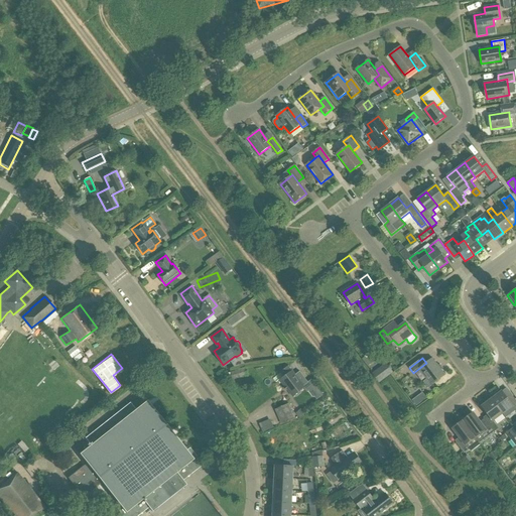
[(426,363),(418,369),(427,380),(423,382),(428,389),(432,386),(431,385),(445,375),(432,358),(426,363)]
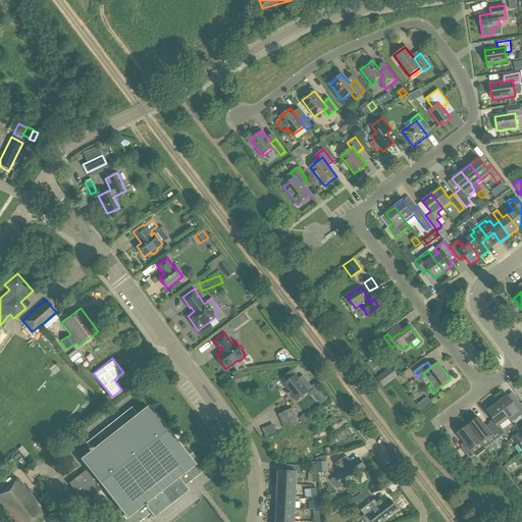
[(283,384),(297,401),(308,392),(292,370),(284,376),(289,381),(283,384)]
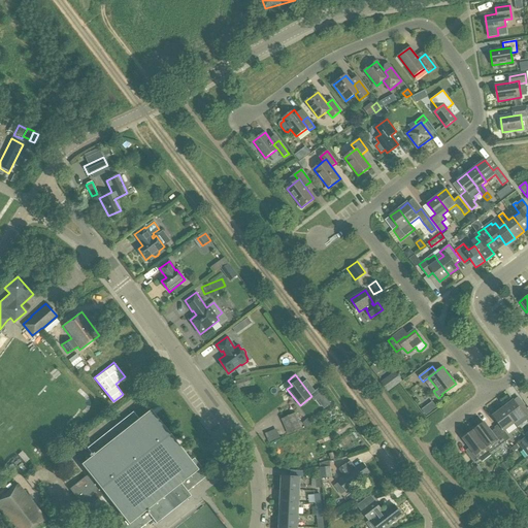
[(235,382),(237,389),(253,384),(251,376),(235,382)]
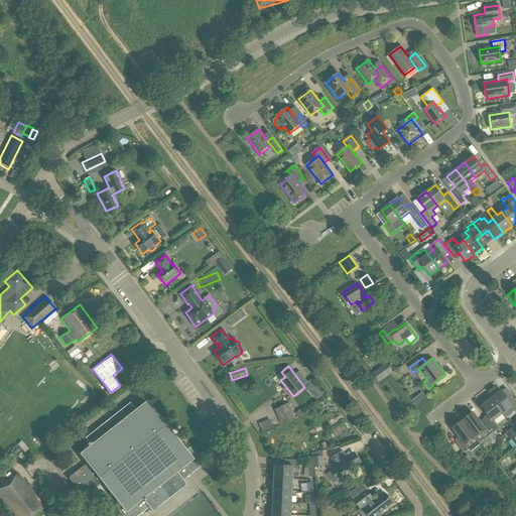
[(381,368),(374,374),(380,382),(390,374),(392,372),(390,369),(387,370),(384,373),(381,368)]
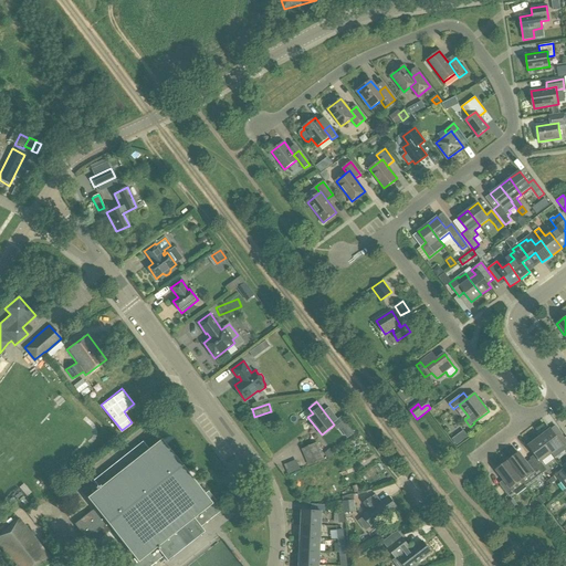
[(540,438),(552,453),(558,449),(562,453),(565,450),(565,439),(564,437),(558,440),(551,429),(540,438)]
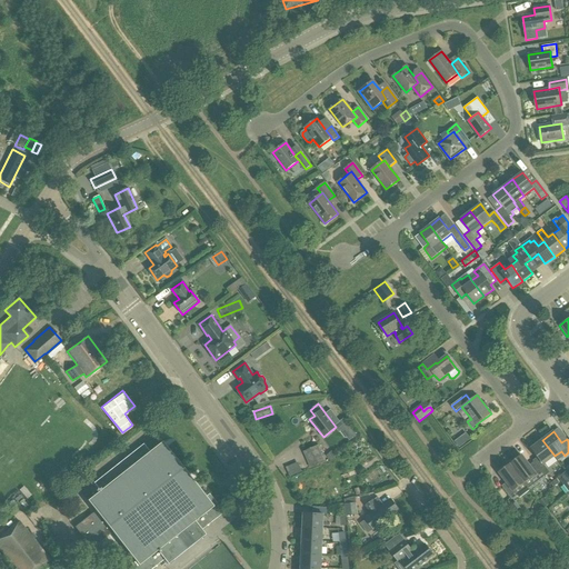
[(455,445),(459,456),(477,449),(472,439),(455,445)]
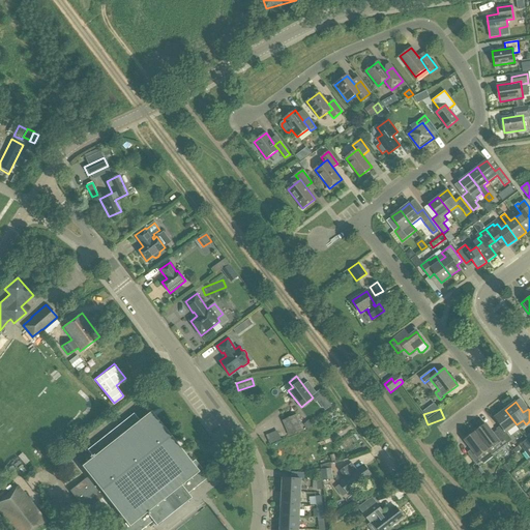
[(498,432),(499,433),(506,443),(507,444),(511,440),(506,433),(517,424),(505,410),(495,417),(502,429),(498,432)]
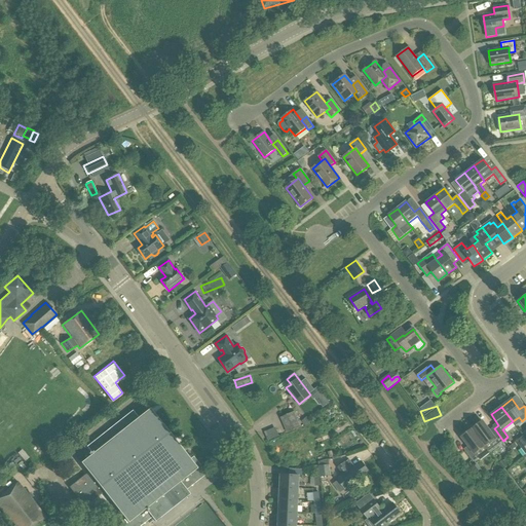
[(104,491),(121,514),(117,516),(124,525),(140,525),(151,517),(154,522),(189,494),(186,490),(208,474),(193,456),(190,458),(150,408),(138,416),(133,410),(86,446),(91,453),(80,461),(88,472),(104,491)]
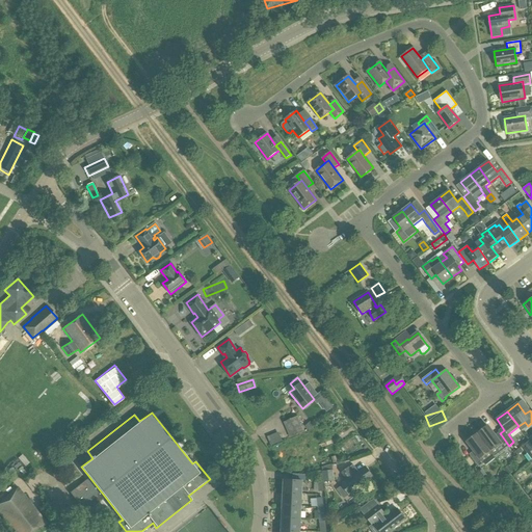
[(285,422),(291,436),(303,431),(297,417),(285,422)]
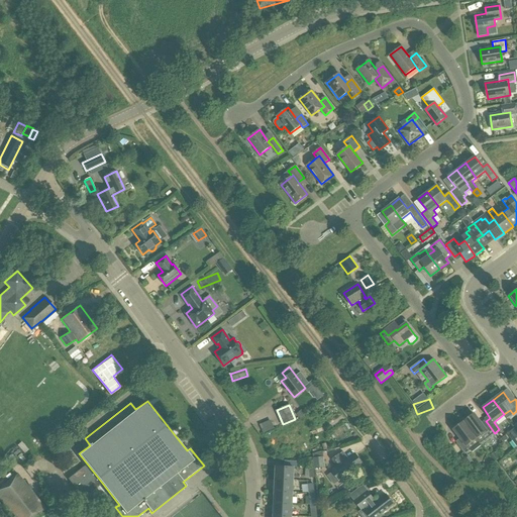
[(474,414),(463,421),(476,438),(486,430),(490,435),(494,432),(487,422),(482,425),(474,414)]
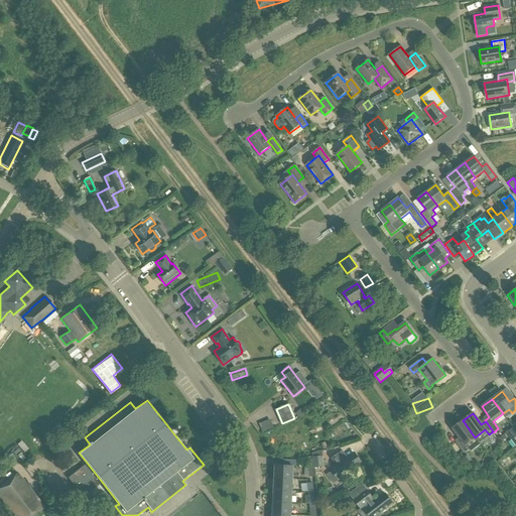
[(475,437),(463,420),(453,428),(461,439),(457,442),(464,453),(469,449),(465,444),(475,437)]
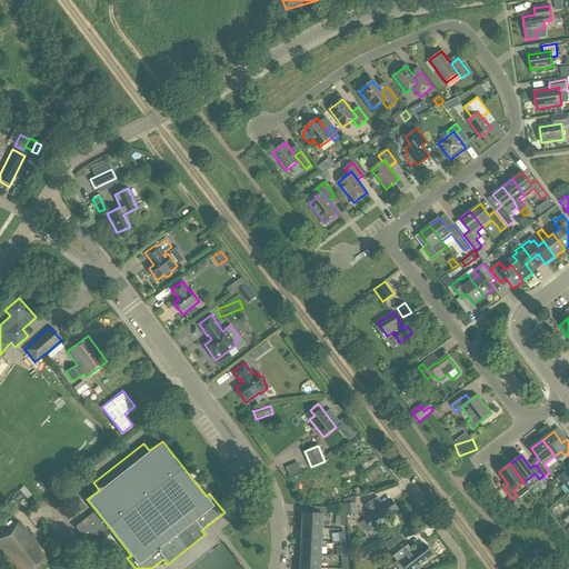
[(568,481),(568,469),(558,478),(563,486),(568,481)]
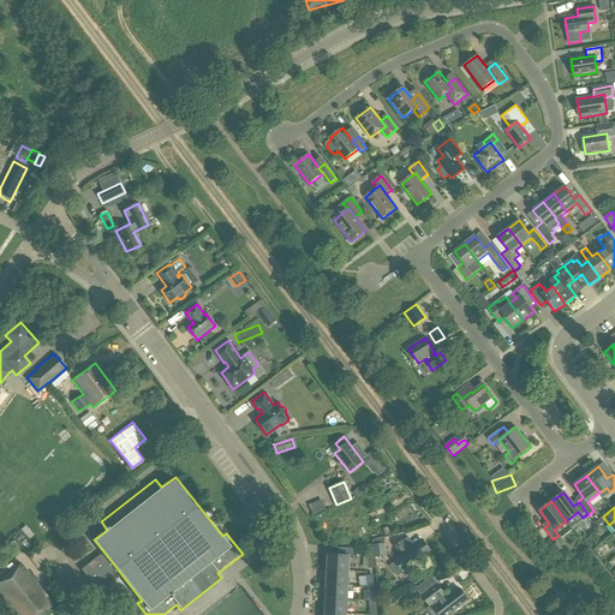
[(408,537),(395,548),(401,555),(395,561),(404,573),(431,553),(422,541),(415,545),(408,537)]
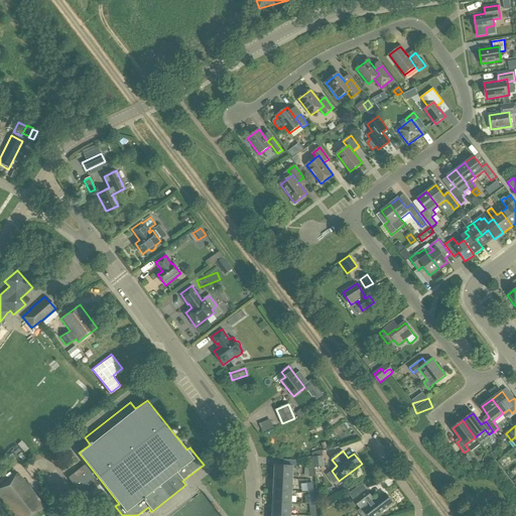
[(489,456),(493,462),(498,458),(494,453),(489,456)]
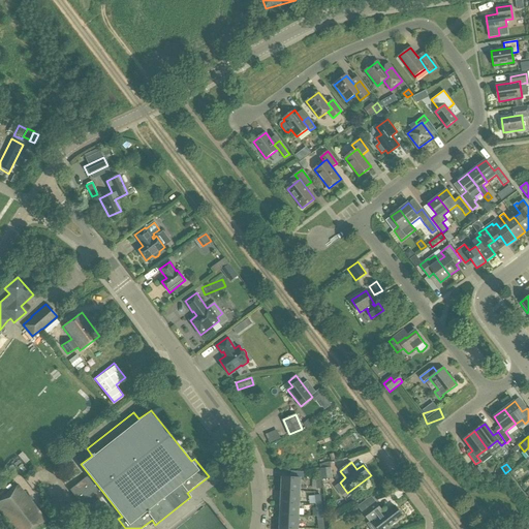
[(478,476),(479,475),(483,473),(478,468),(475,470),(474,471),(478,476)]
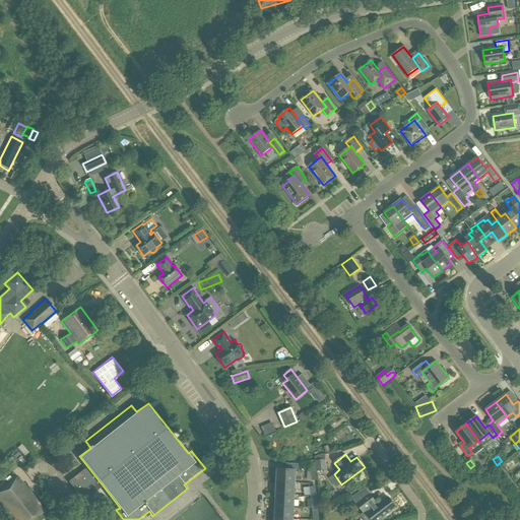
[(325,461),(317,462),(316,462),(317,471),(326,470),(325,461)]
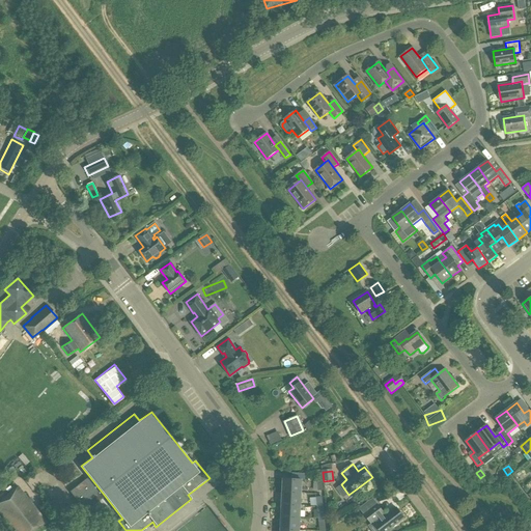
[(105,496),(89,476),(70,492),(85,511),(105,496)]
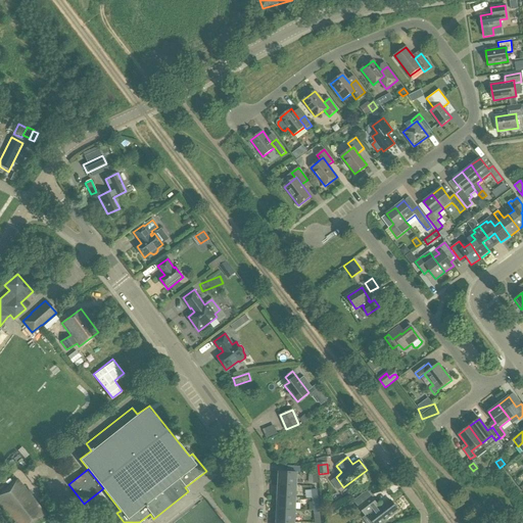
[(278,485),(296,486),(297,473),(279,472),(278,485)]
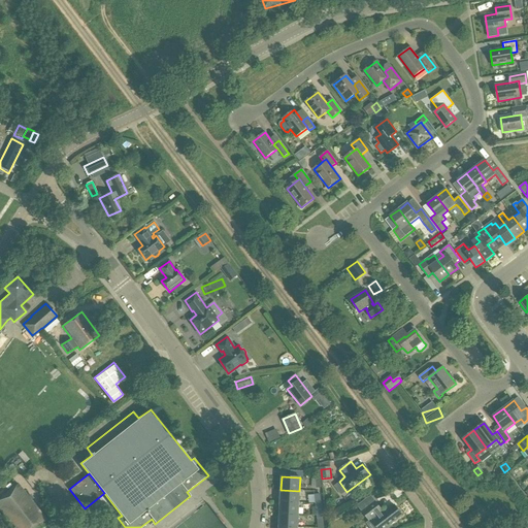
[(311,487),(317,487),(317,489),(321,488),(320,480),(316,480),(312,480),(311,487)]
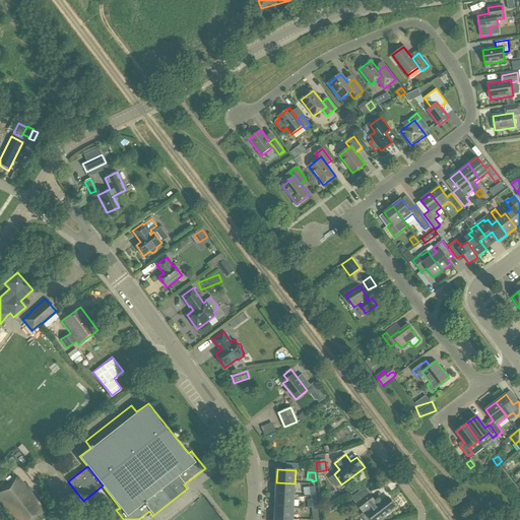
[(0,490),(0,502),(13,519),(35,519),(46,511),(17,475),(0,490)]
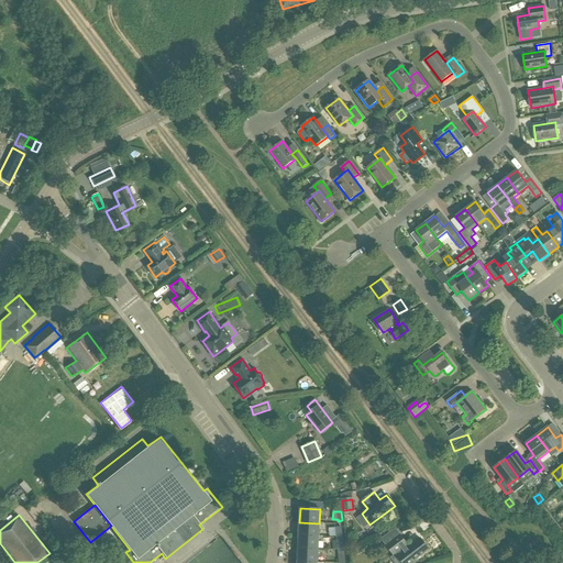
[(299,536),(318,537),(319,523),(299,522),(299,536)]
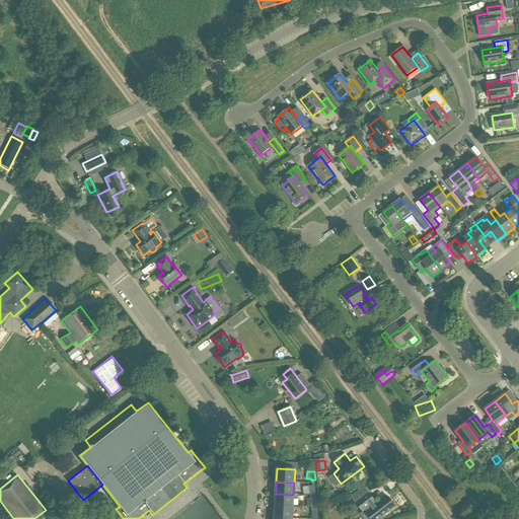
[(353,499),(362,511),(364,510),(371,518),(378,518),(395,506),(387,496),(375,506),(373,503),(375,502),(368,493),(365,496),(362,492),(353,499)]
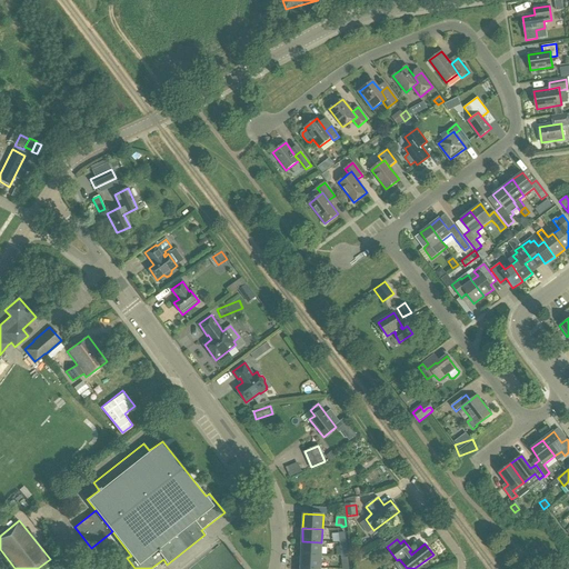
[(302,541),(301,556),(321,556),(321,542),(302,541)]
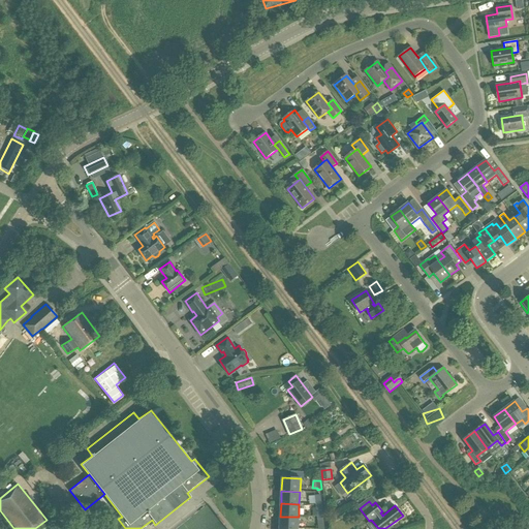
[(280,517),(279,528),(289,528),(298,528),(299,517),(280,517)]
